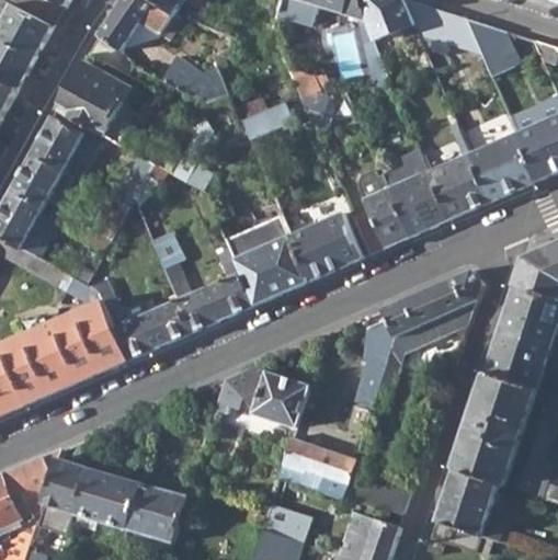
[(0,38),(35,57),(54,25),(67,6),(56,0),(0,0),(0,38)]
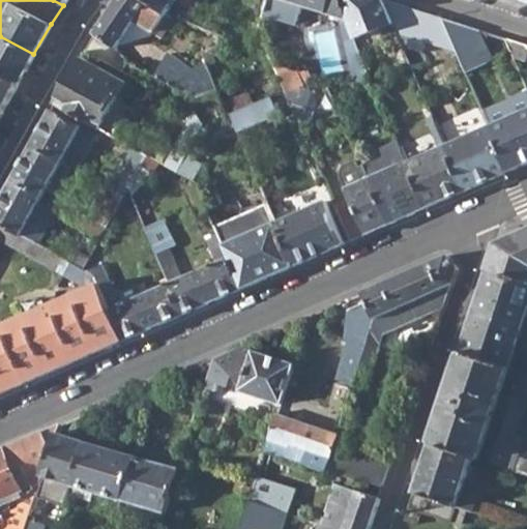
[(160,37),(173,18),(165,13),(145,0),(115,0),(93,32),(115,47),(136,21),(160,37)]
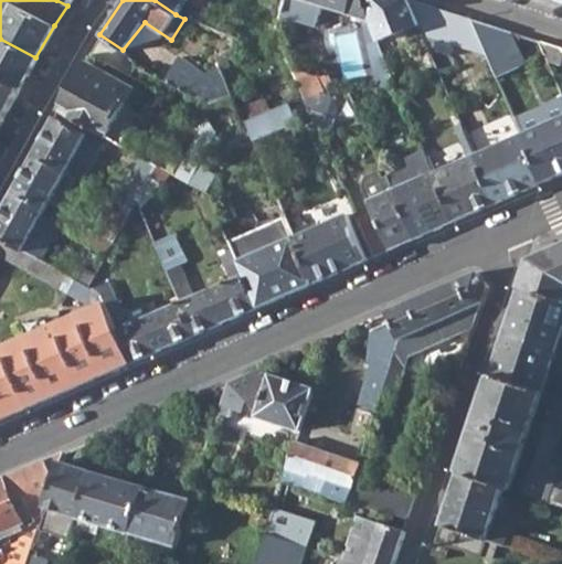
[(155,0),(176,14),(184,0),(155,0)]
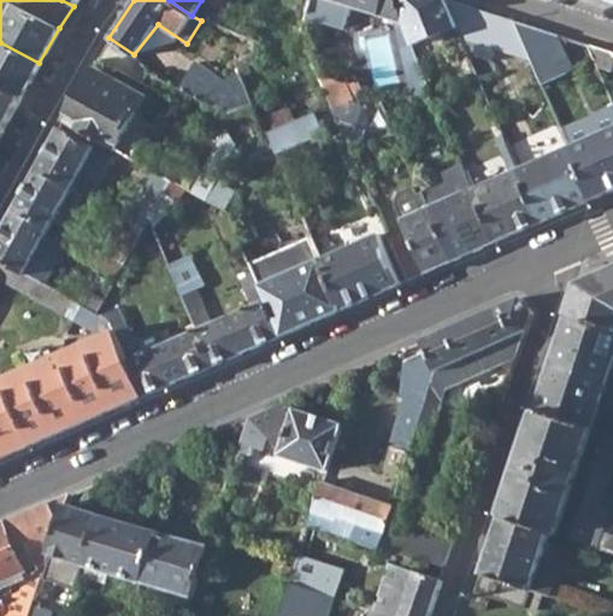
[(346,5),(402,23),(390,0),(310,0),(306,11),(339,23),(346,5)]
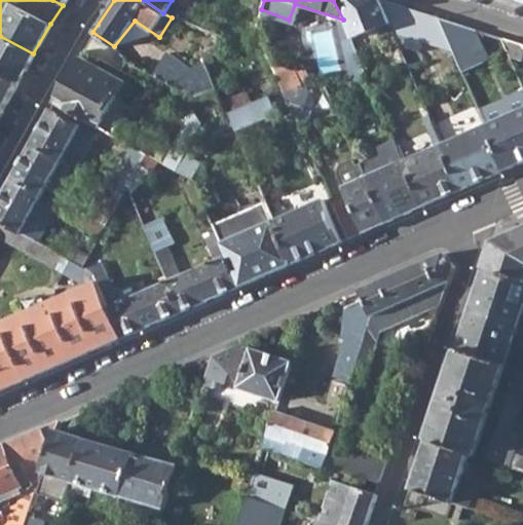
[(350,37),(373,27),(388,22),(379,0),(333,0),(343,20),(350,37)]
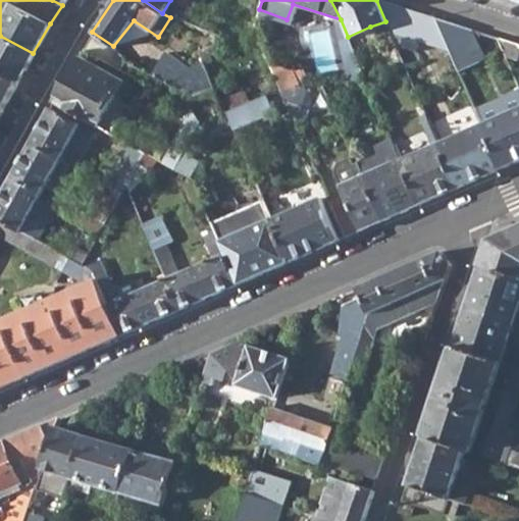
[(390,31),(448,48),(433,16),(381,0),(376,0),(385,21),(390,31)]
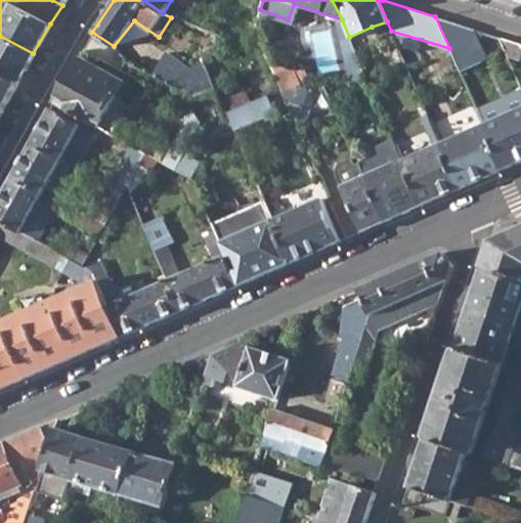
[(175,10),(171,17),(184,23),(187,16),(175,10)]
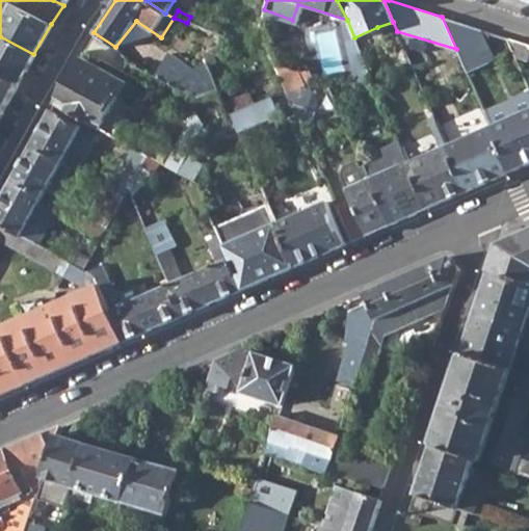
[(456,49),(458,56),(476,50),(464,23),(442,17),(456,49)]
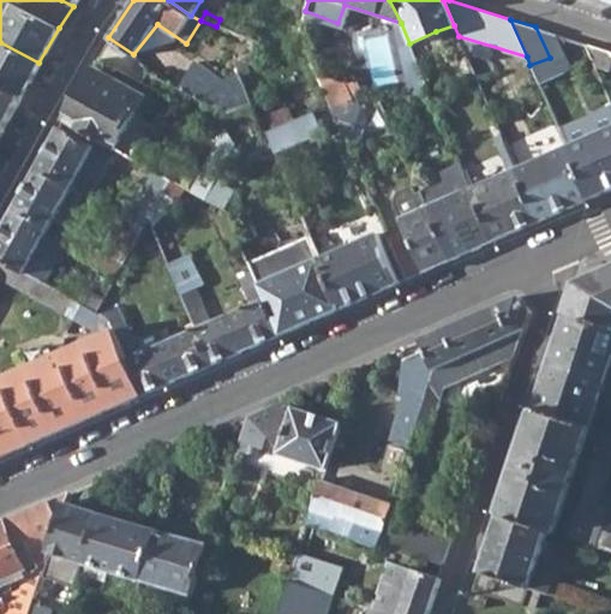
[(459,36),(454,25),(436,31),(441,43),(459,36)]
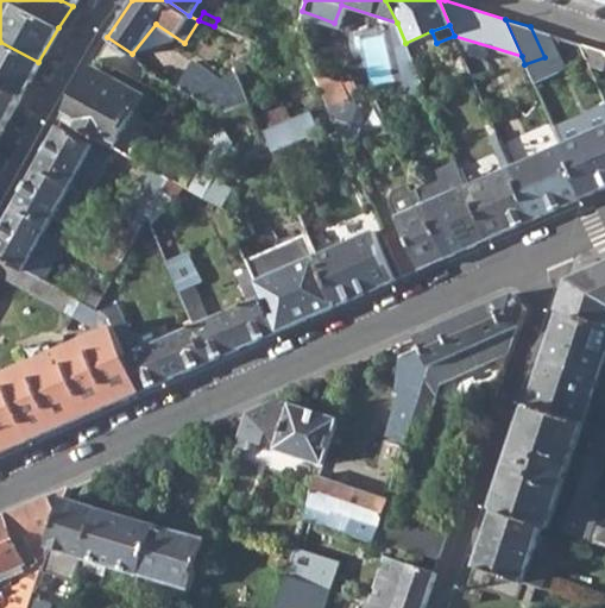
[(553,35),(567,64),(586,56),(580,43),(553,35)]
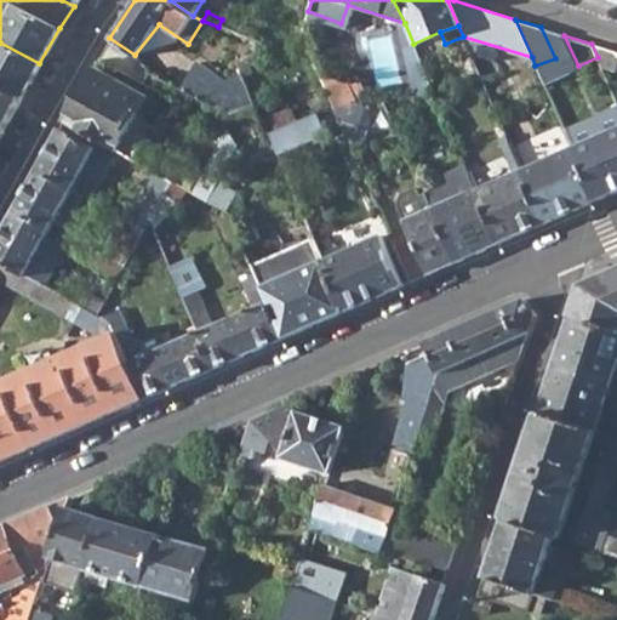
[(39,63),(0,43),(0,87),(20,98),(39,63)]
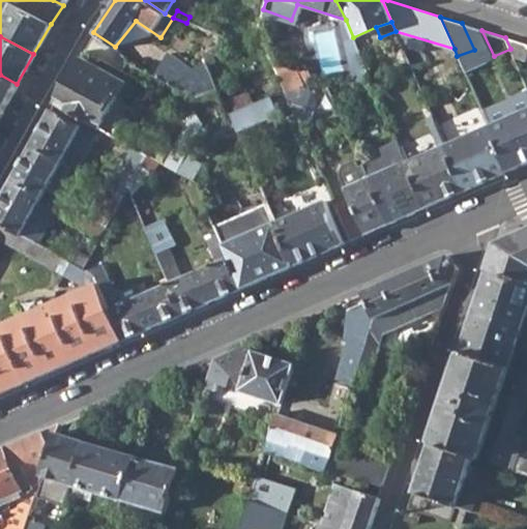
[(157,76),(198,97),(217,89),(203,57),(193,67),(169,56),(157,76)]
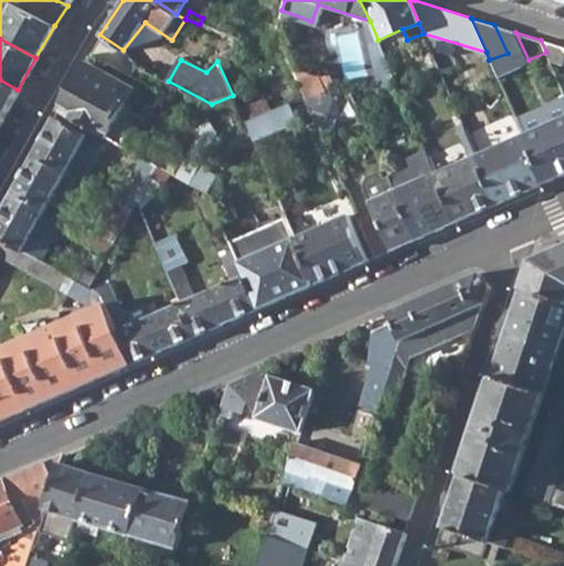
[(57,112),(104,137),(132,89),(110,75),(106,81),(82,67),(57,112)]
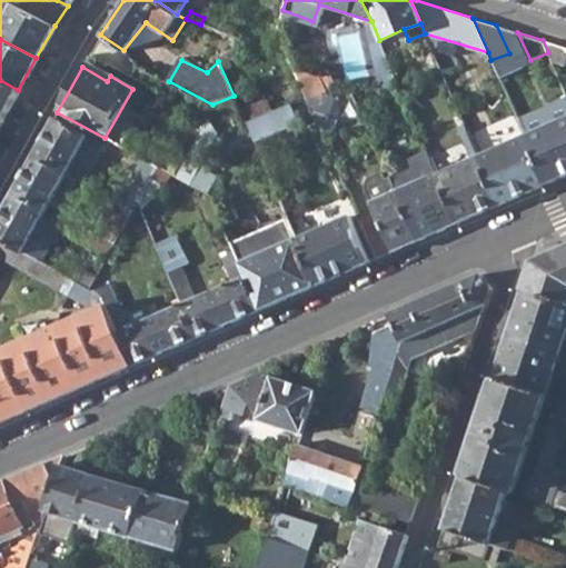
[(394,73),(400,89),(411,83),(405,68),(394,73)]
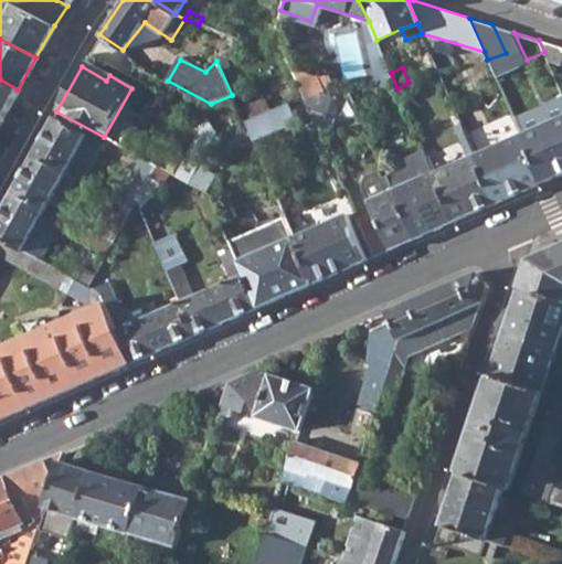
[(0,120),(18,89),(0,80),(0,120)]
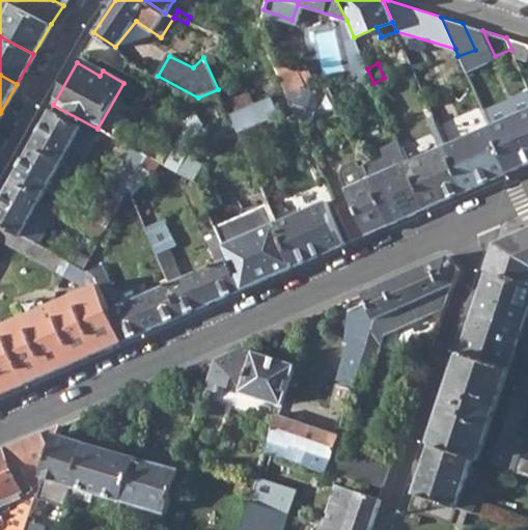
[(280,80),(285,92),(299,89),(297,77),(280,80)]
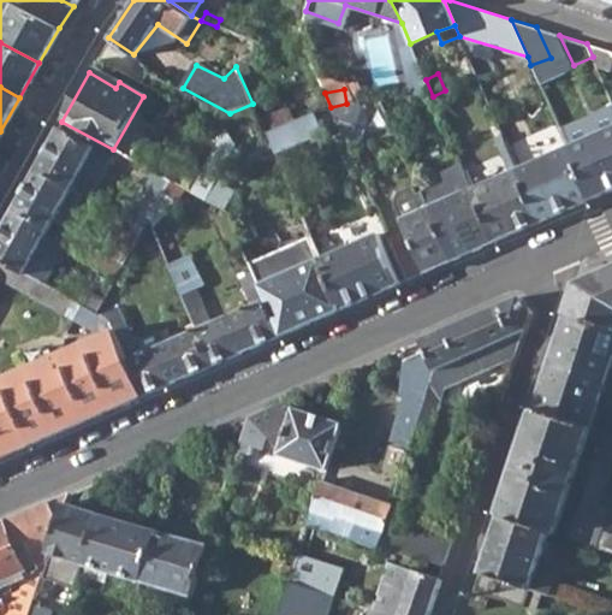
[(150,101),(143,96),(113,149),(120,153),(150,101)]
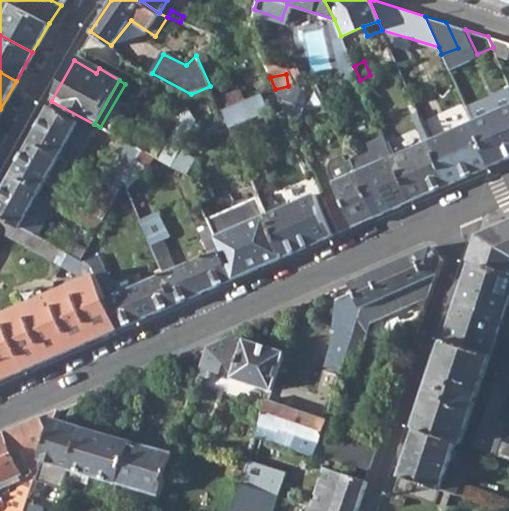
[(275,89),(280,100),(298,96),(296,85),(288,86),(275,89)]
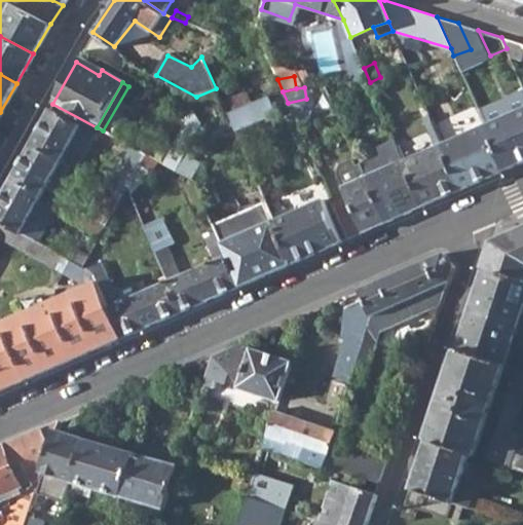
[(226,113),(232,125),(288,103),(283,91),(238,108),(226,113)]
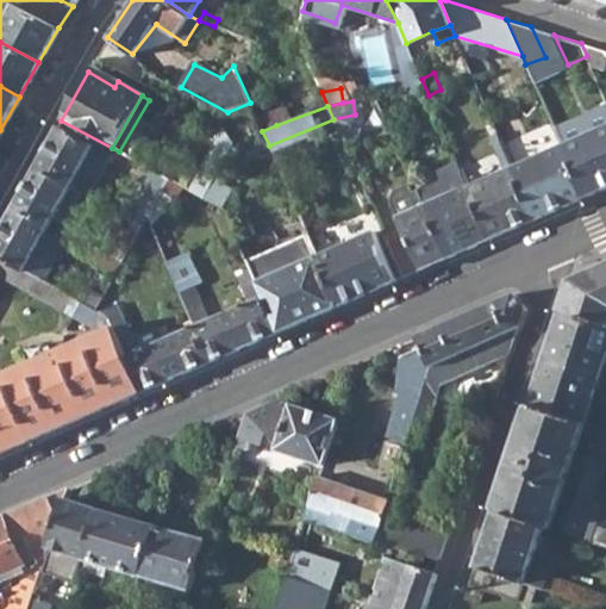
[(270,115),(257,119),(262,131),(276,125),(270,115)]
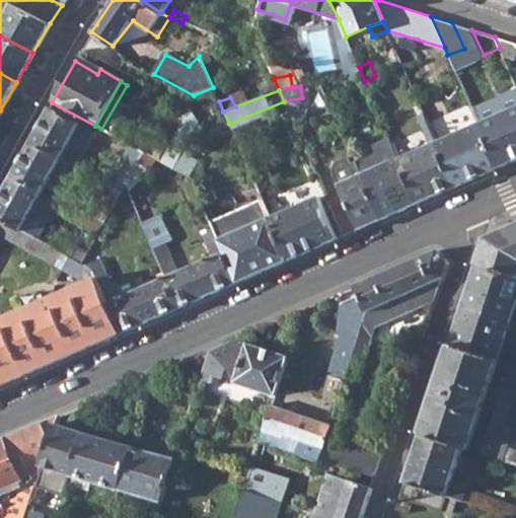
[(515,104),(477,123),(497,165),(515,156),(515,104)]
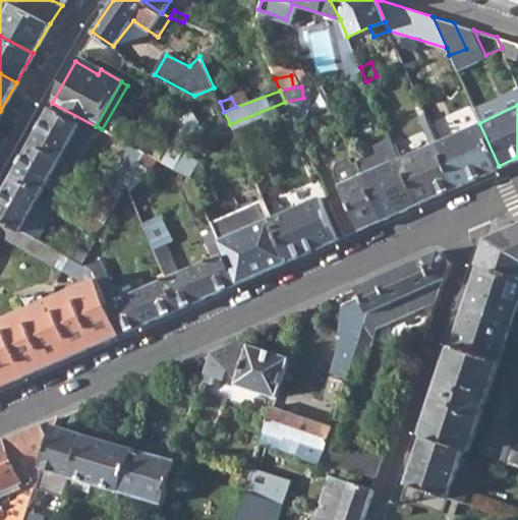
[(92,132),(49,109),(29,145),(58,161),(67,166),(71,168),(92,132)]
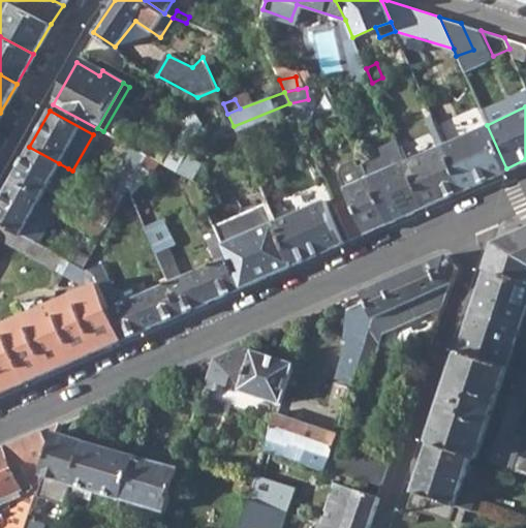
[(184,132),(191,136),(199,122),(194,112),(184,132)]
